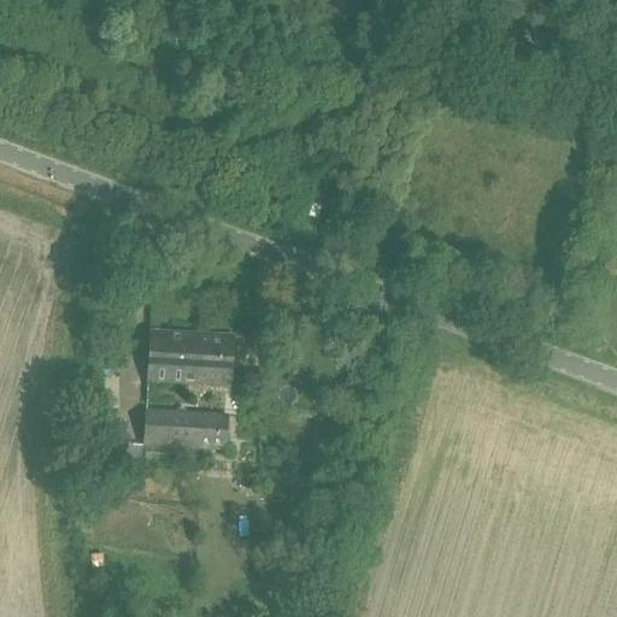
[(147,383),(229,387),(233,338),(151,333),(147,383)]
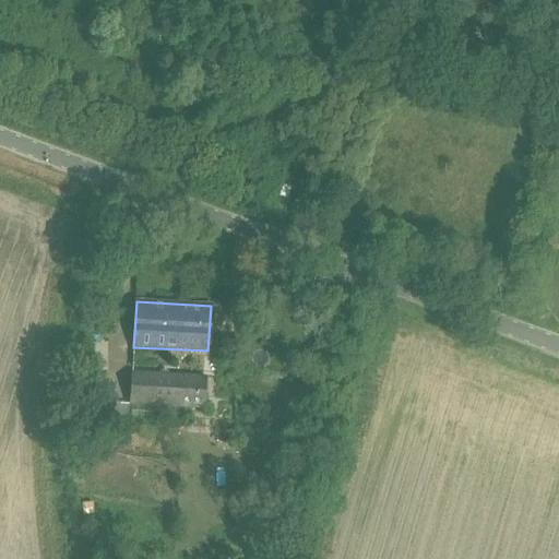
[(131,372),(129,404),(129,405),(130,405),(180,408),(205,409),(207,377),(131,372)]
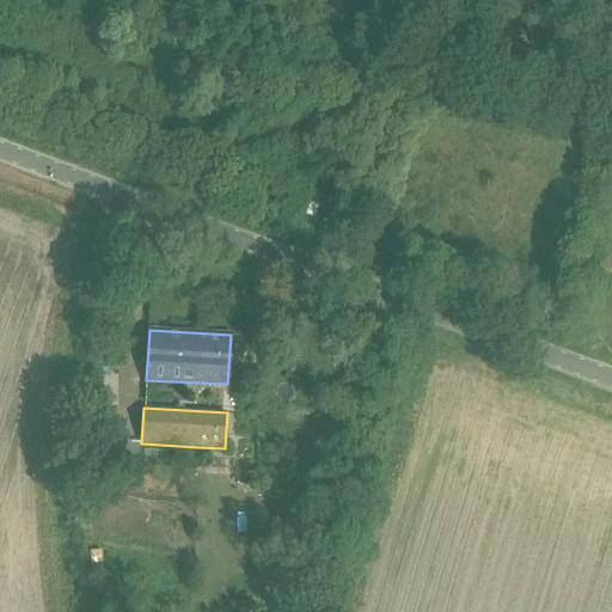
[(196,460),(197,447),(142,444),(141,458),(196,460)]
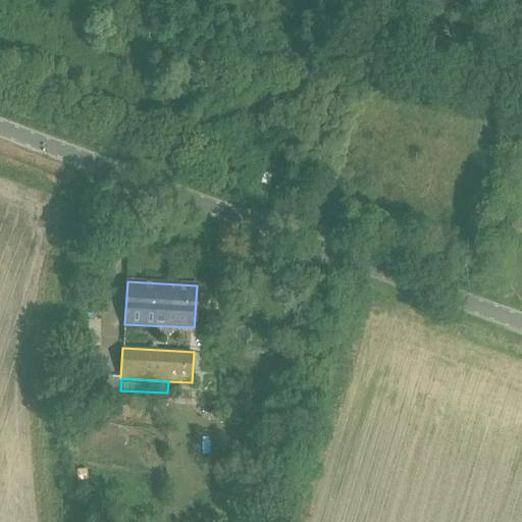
[(79,441),(79,431),(66,431),(67,441),(79,441)]
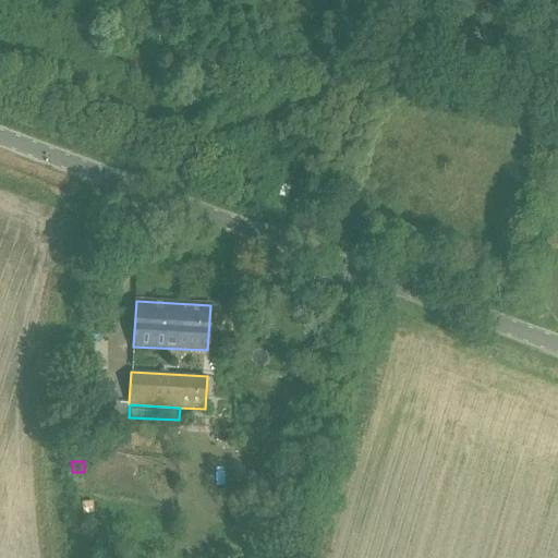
[(253,474),(270,475),(270,462),(254,461),(253,474)]
